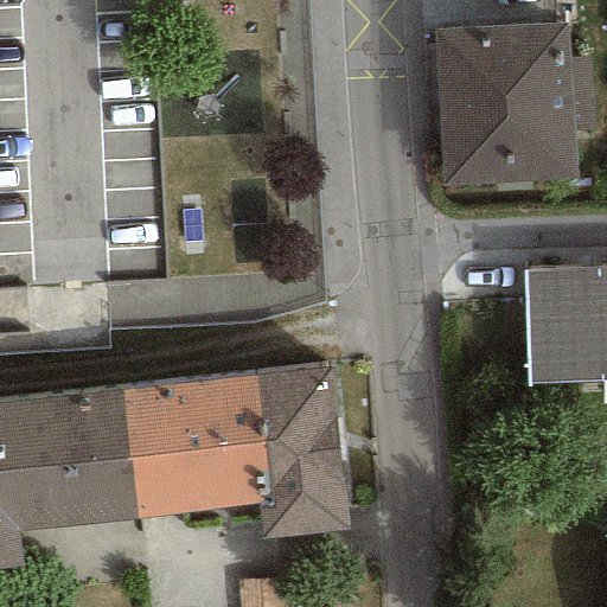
[(574,179),(572,129),(593,129),(589,57),(568,58),(567,24),(433,31),(440,186),(574,179)]
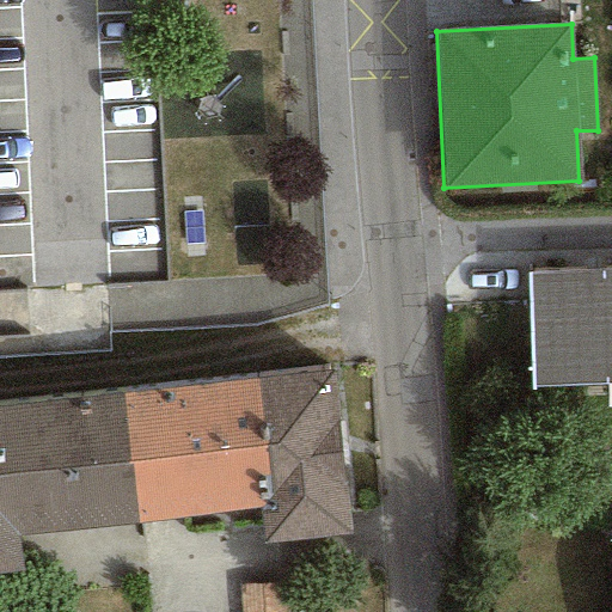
[(611,270),(526,274),(531,387),(611,383),(611,270)]
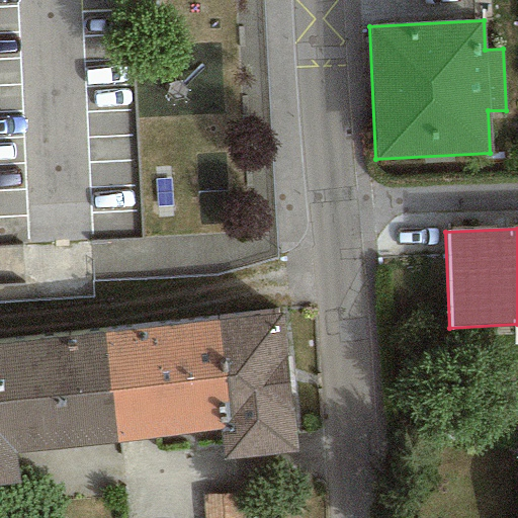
[(281,315),(219,321),(230,430),(219,431),(223,461),(296,453),(281,315)]
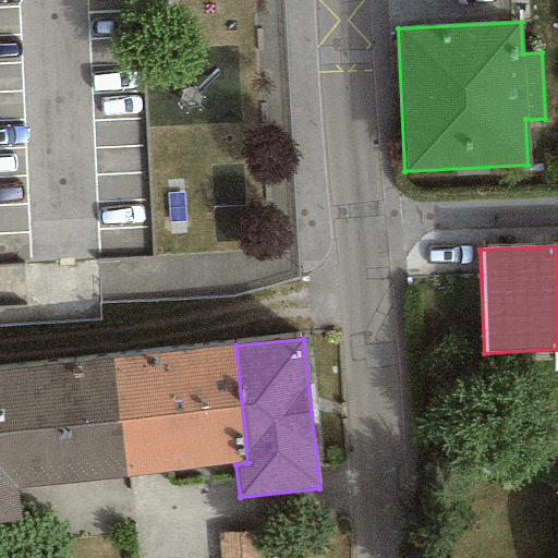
[(235,346),(111,360),(123,476),(235,464),(247,463),(235,346)]
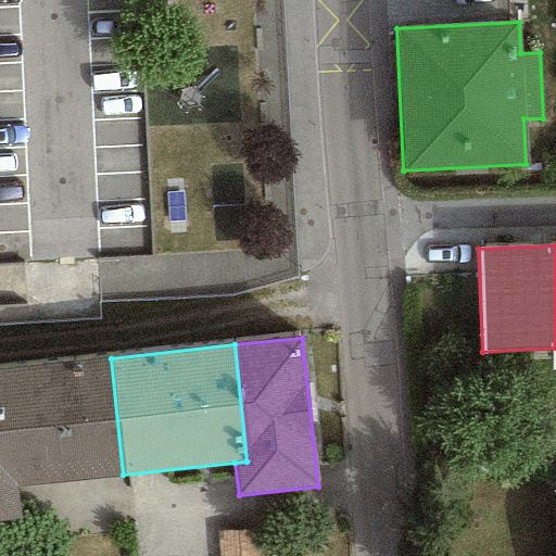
[(111,358),(0,368),(0,520),(17,519),(14,487),(123,475),(111,358)]
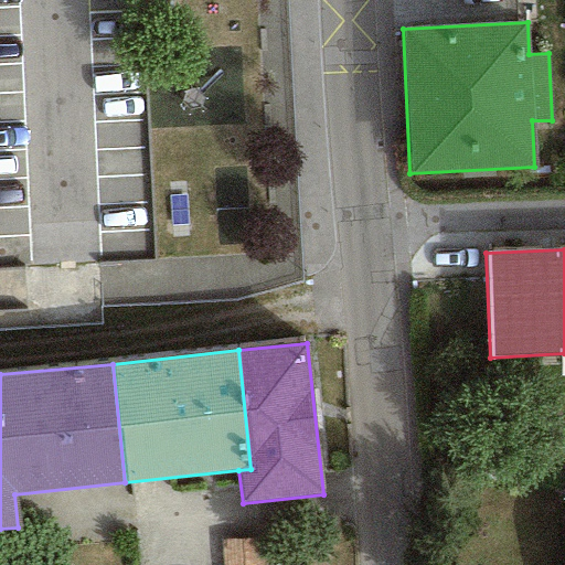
[(226,531),(227,564),(258,564),(257,530),(226,531)]
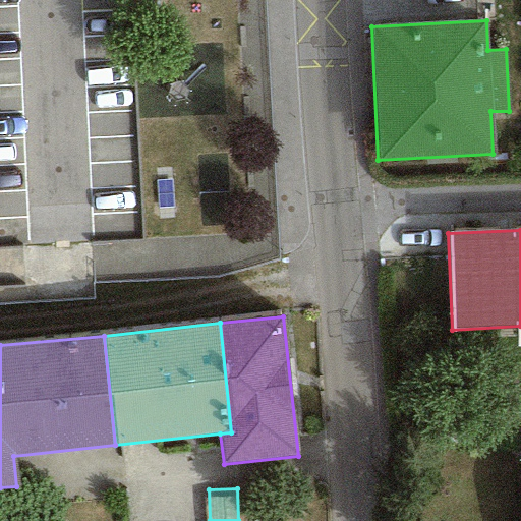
All buildings are outlined.
